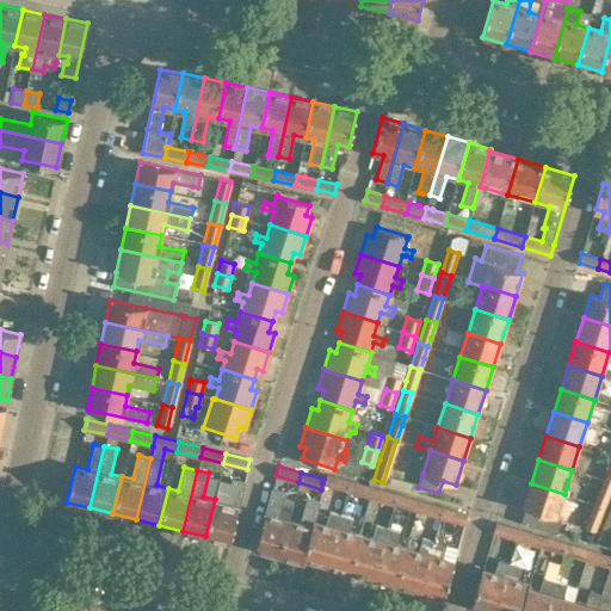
[(347,491),(350,480),(326,473),(323,479),(322,483),(347,491)]
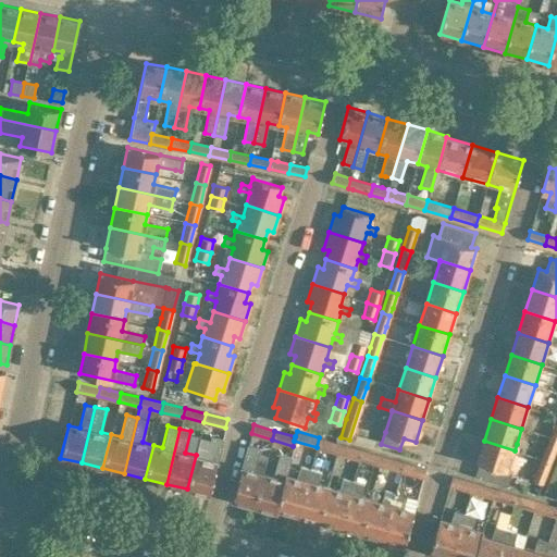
[(209,494),(222,438),(210,436),(206,458),(196,455),(187,489),(209,494)]
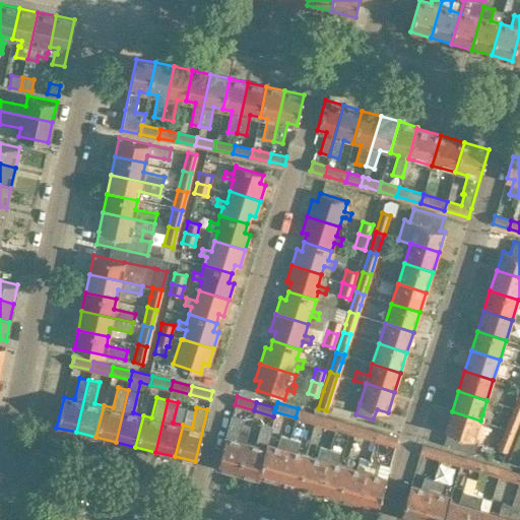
[(315,424),(318,414),(298,408),(296,417),(315,424)]
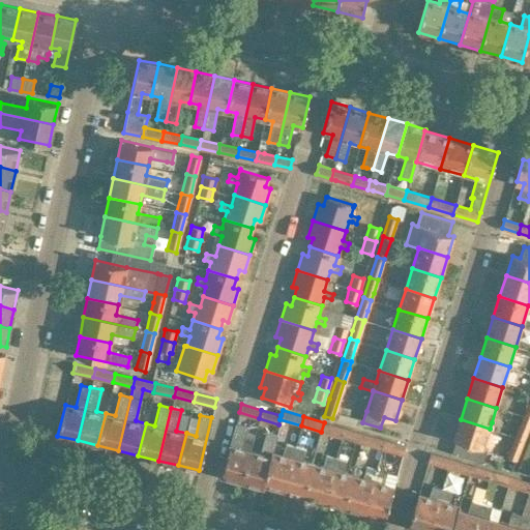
[(516,437),(525,440),(529,425),(529,418),(524,416),(516,437)]
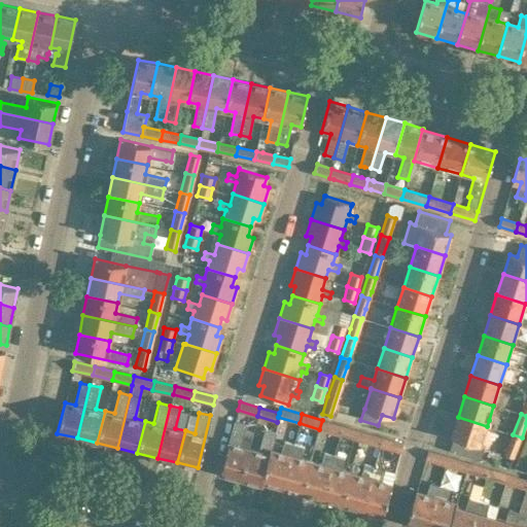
[(450,451),(477,459),(487,426),(458,417),(451,436),(454,437),(450,451)]
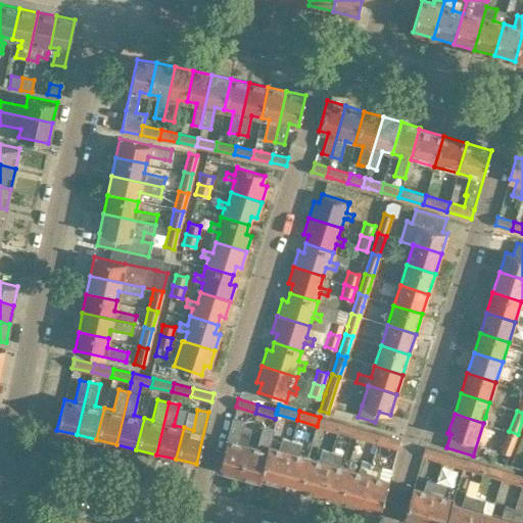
[(337,431),(339,423),(320,417),(317,426),(337,431)]
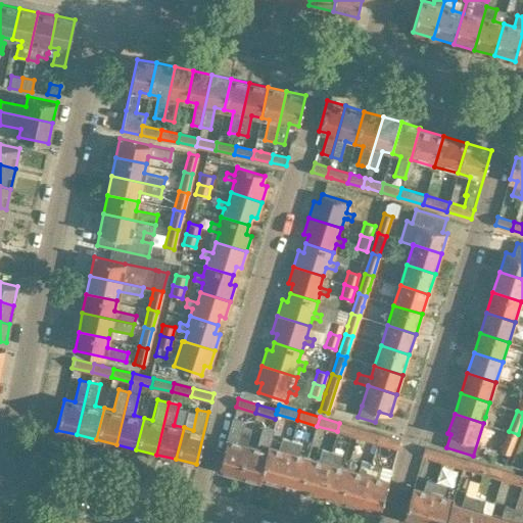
[(238,475),(246,444),(237,442),(243,421),(232,418),(218,470),(238,475)]
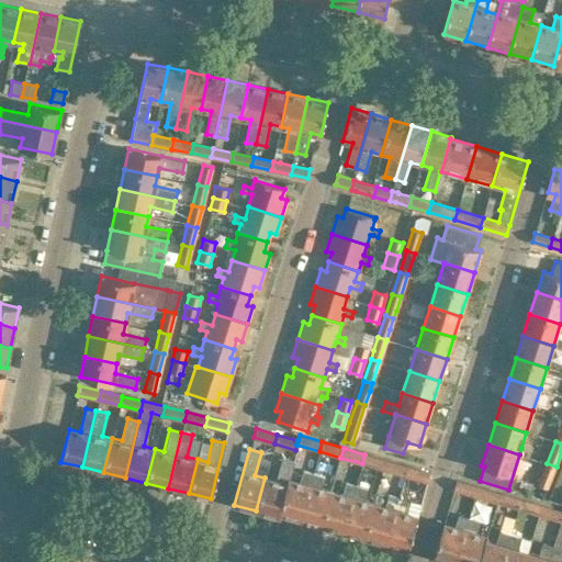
[(384,470),(386,461),(364,454),(362,463),(384,470)]
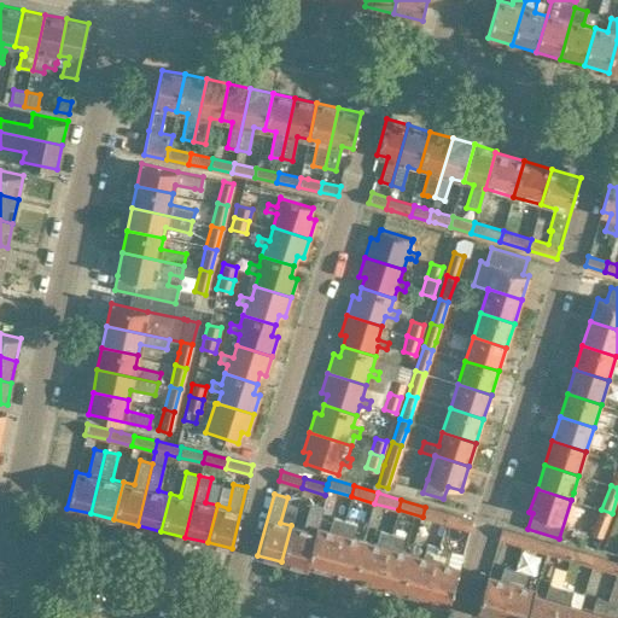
[(318,526),(320,514),(321,514),(322,507),(309,503),(303,529),(291,525),(281,561),(305,569),(307,566),(318,526)]
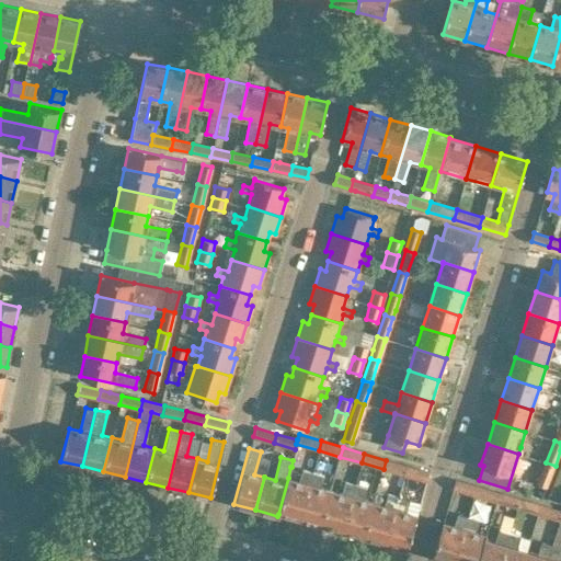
[(404,474),(408,466),(386,460),(384,469),(404,474)]
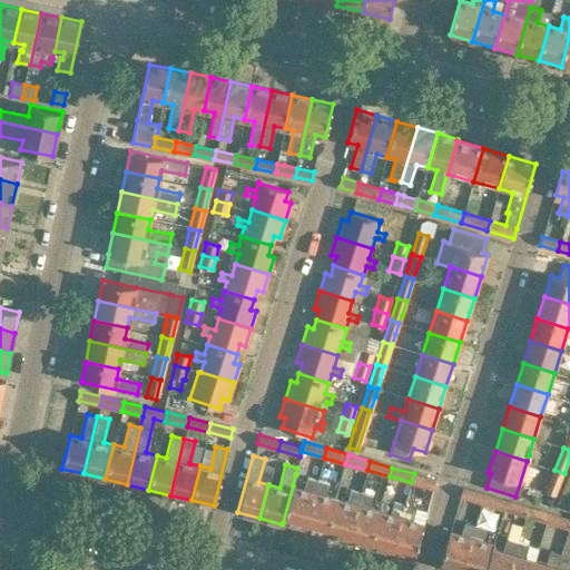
[(556,494),(564,473),(554,470),(547,491),(556,494)]
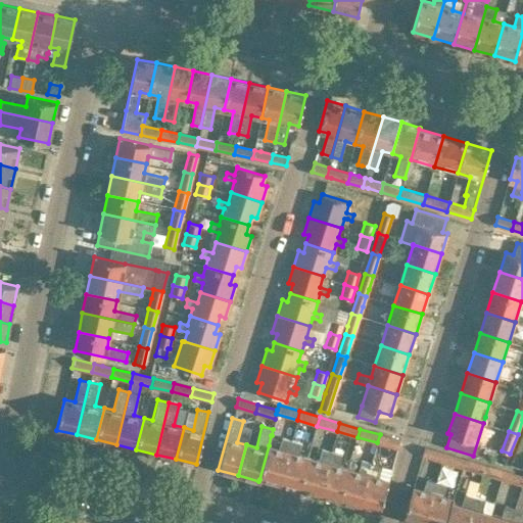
[(397,448),(399,440),(380,434),(377,442),(397,448)]
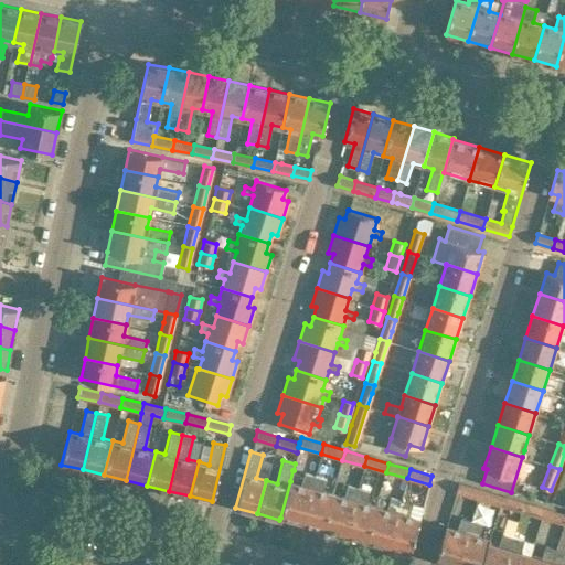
[(301,523),(315,476),(305,473),(301,484),(290,481),(280,518),(301,523)]
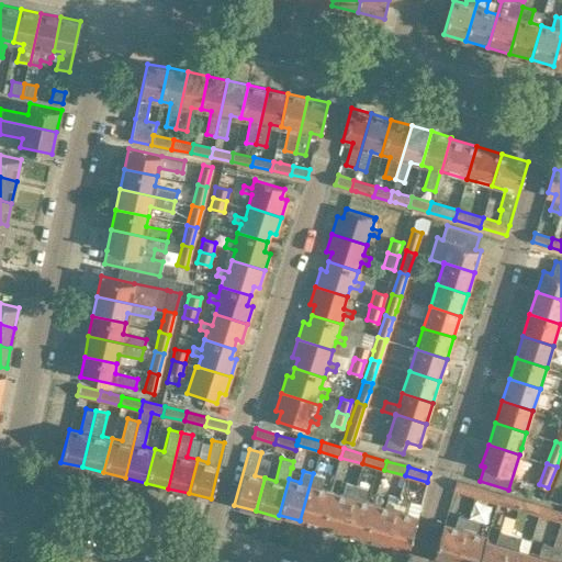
[(322,526),(332,492),(319,489),(323,476),(313,473),(300,520),(322,526)]
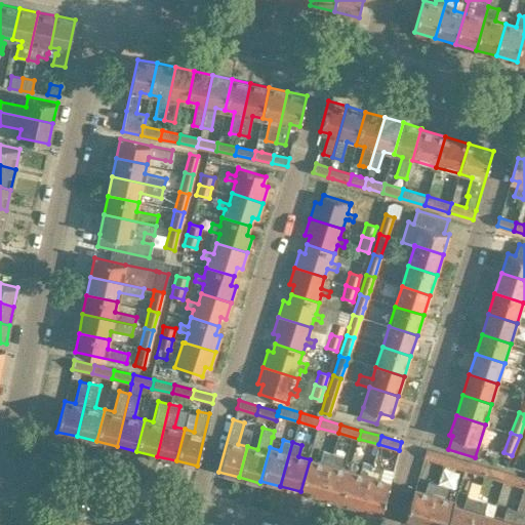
[(444,463),(446,455),(427,449),(423,457),(444,463)]
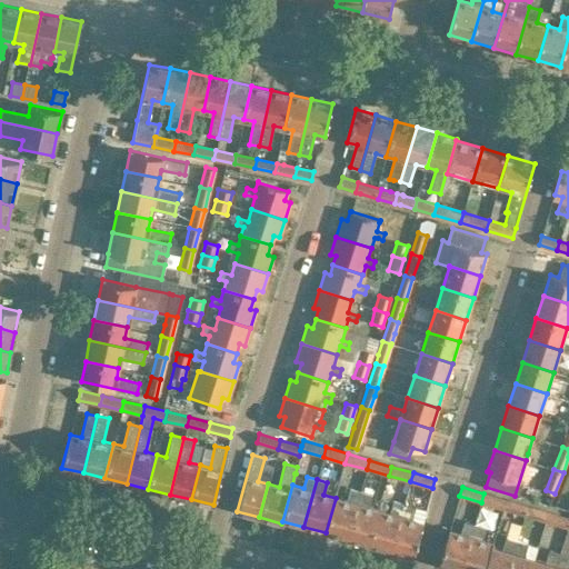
[(348,539),(360,491),(348,488),(345,500),(336,498),(326,532),(348,539)]
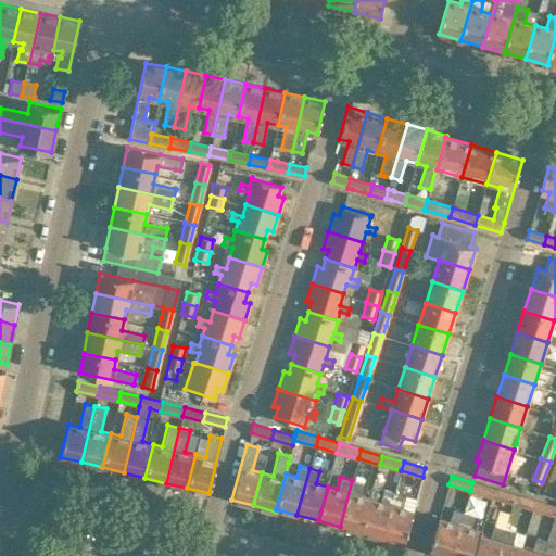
[(370,498),(358,495),(362,483),(352,480),(340,527),(361,532),(370,498)]
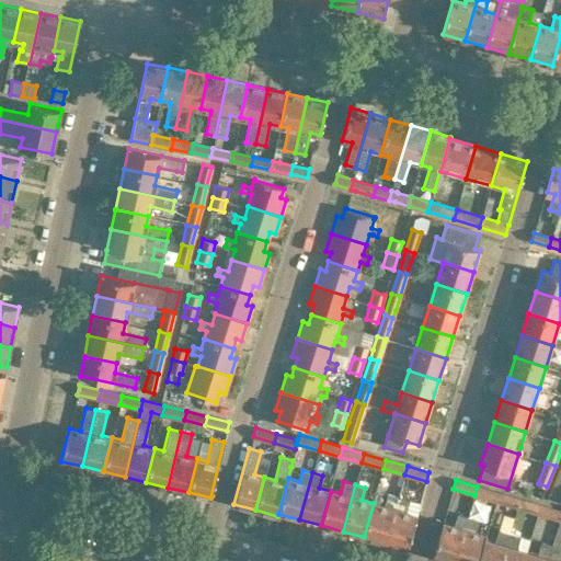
[(495,502),(499,493),(477,487),(474,495),(495,502)]
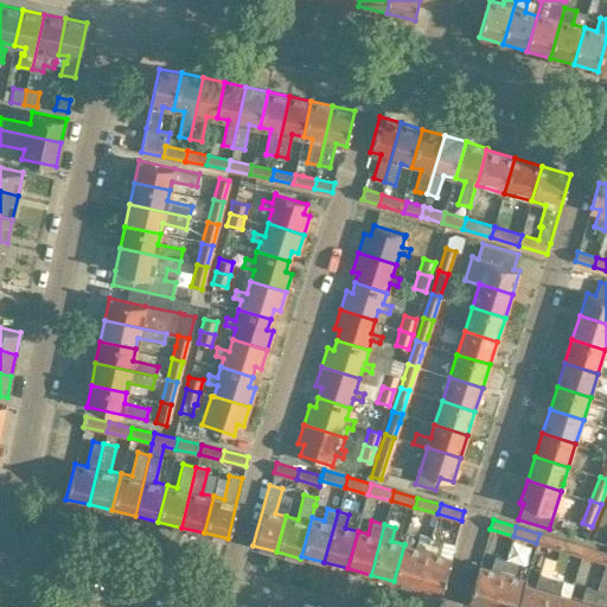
[(417,588),(432,538),(407,531),(404,544),(394,581),(417,588)]
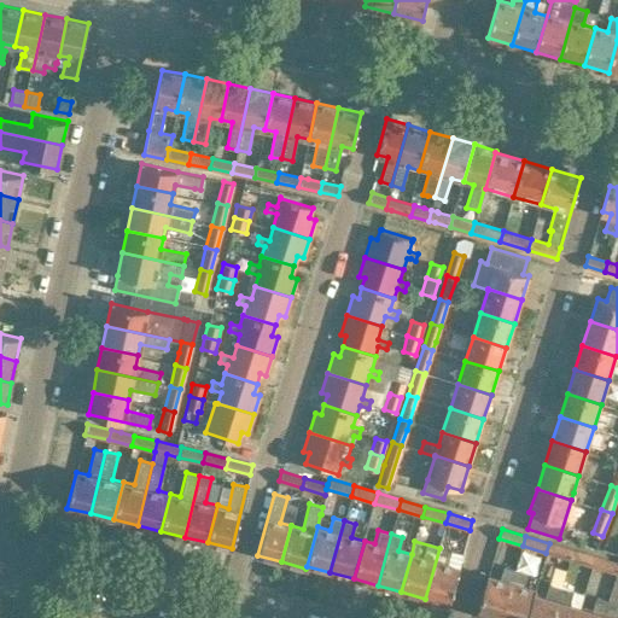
[(570,559),(572,549),(549,543),(546,553),(570,559)]
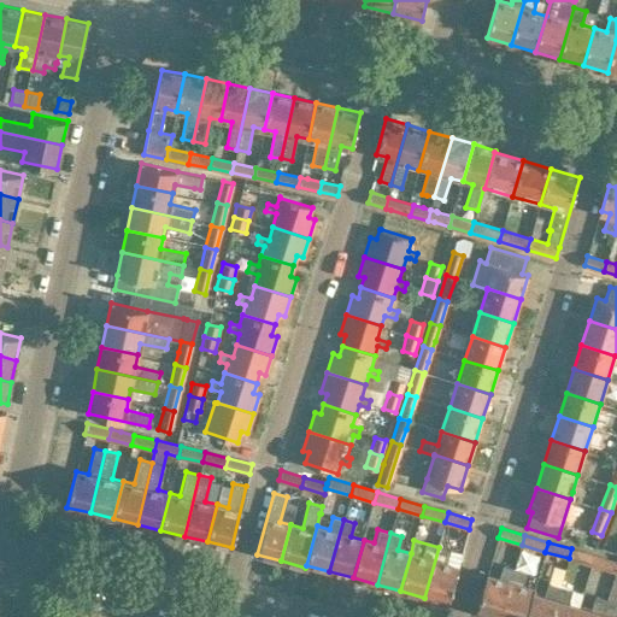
[(448,604),(458,566),(446,563),(450,550),(439,547),(424,598),(448,604)]
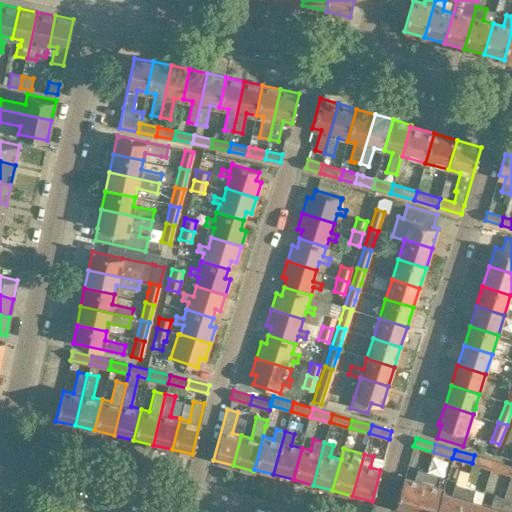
[(491,469),(494,461),(474,455),(472,463),(491,469)]
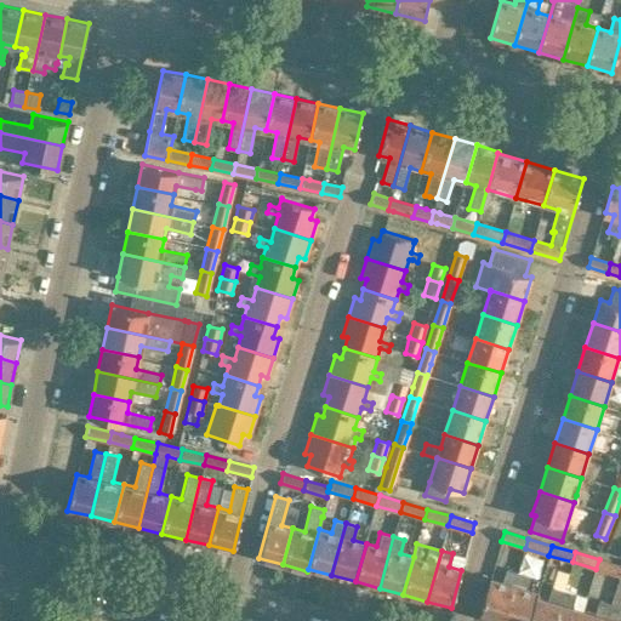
[(620,576),(620,571),(620,565),(599,559),(596,569),(620,576)]
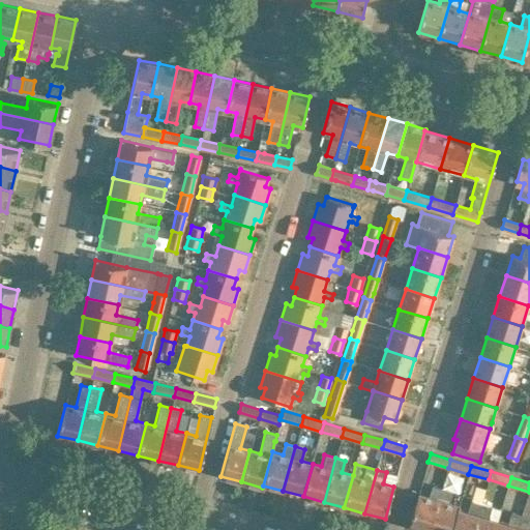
[(421,529),(430,529),(442,489),(432,486),(429,497),(418,495),(409,526),(421,529)]
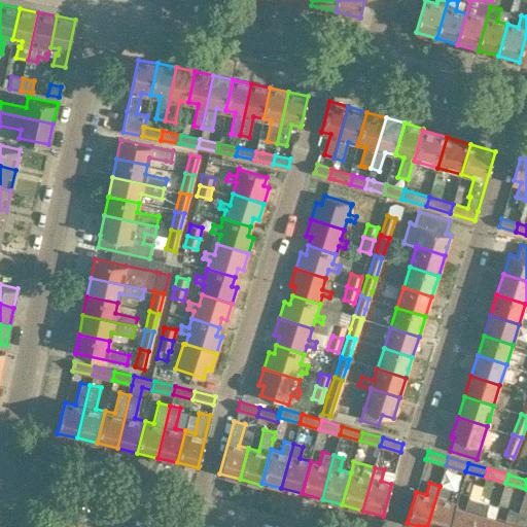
[(449,526),(456,503),(447,500),(450,489),(440,486),(427,526),(449,526)]
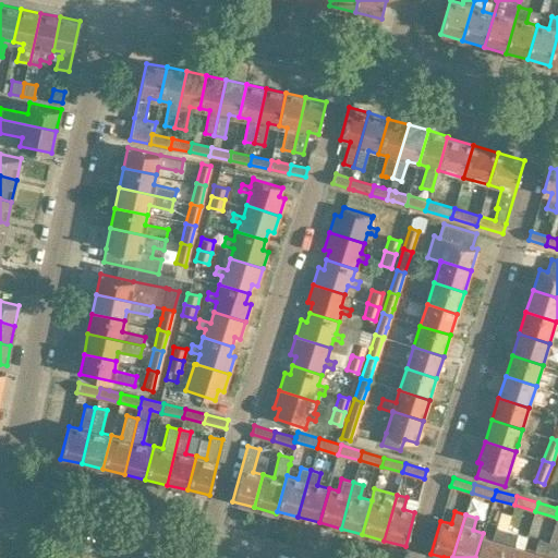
[(498,557),(507,530),(496,526),(493,536),(483,533),(475,557),(498,557)]
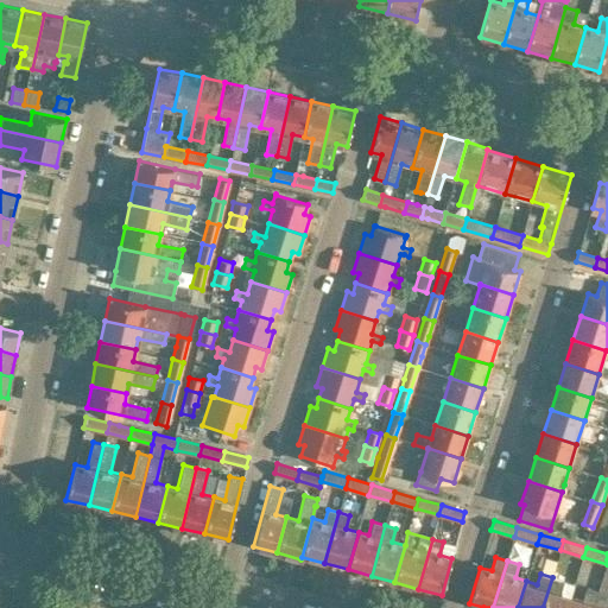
[(568,607),(572,596),(561,593),(564,581),(552,577),(543,607),(568,607)]
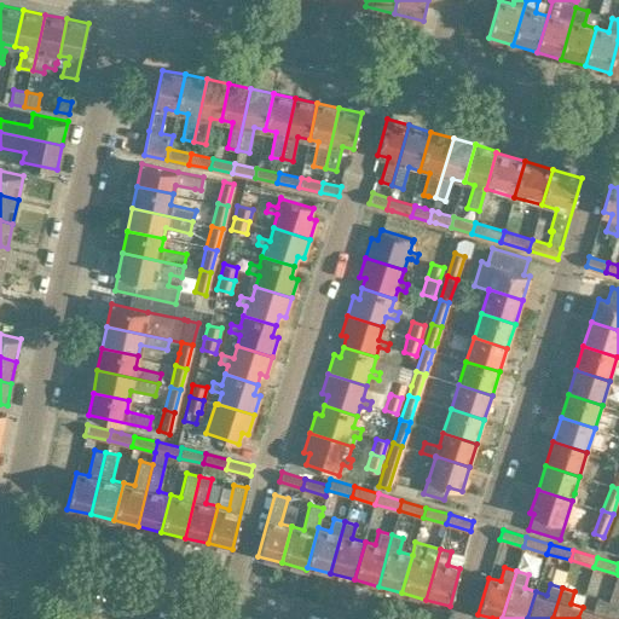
[(605,618),(609,602),(599,599),(595,611),(583,607),(578,618),(605,618)]
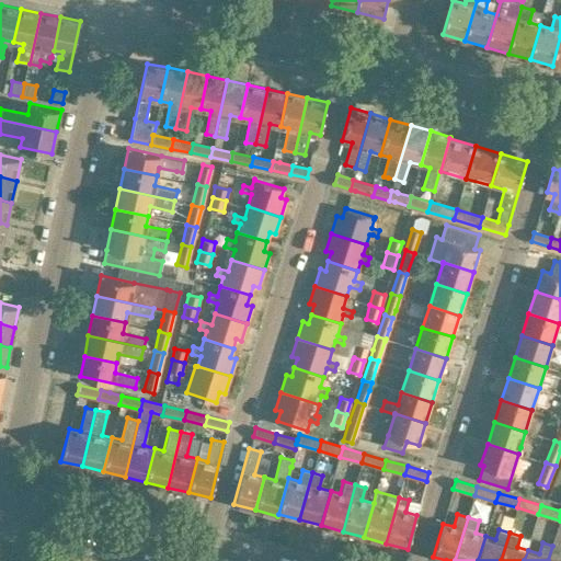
[(560,560),(560,556),(560,548),(552,546),(548,560),(560,560)]
